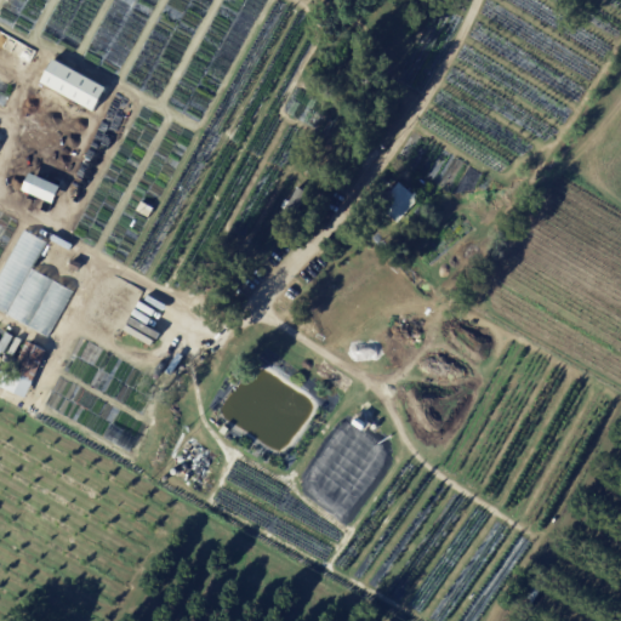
[(93,110),(107,86),(53,58),(40,83),(93,110)]
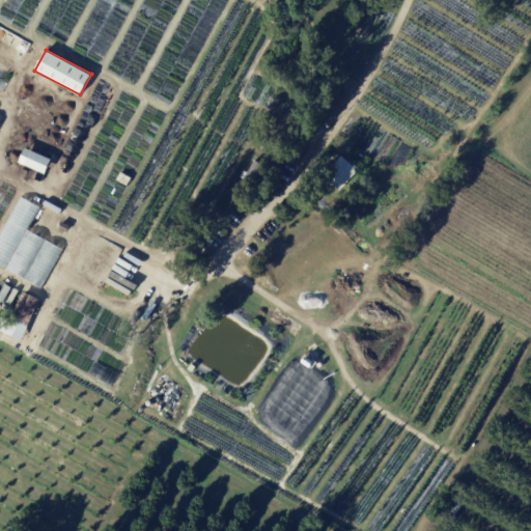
[(29,150),(50,160),(44,174),(23,166),(29,150)]
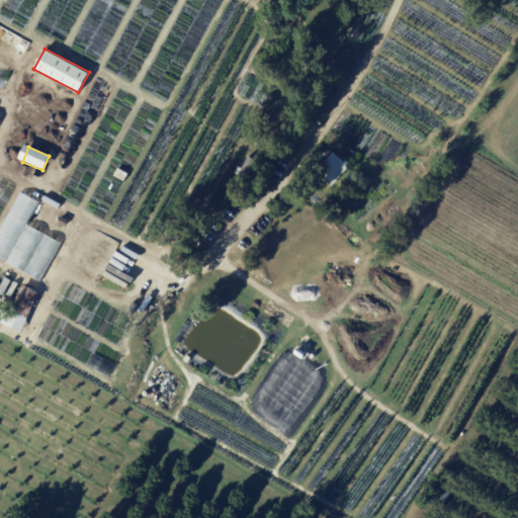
[(316,173),(333,153),(345,163),(347,161),(351,164),(331,188),(325,183),(323,186),(317,181),(321,177),(316,173)]
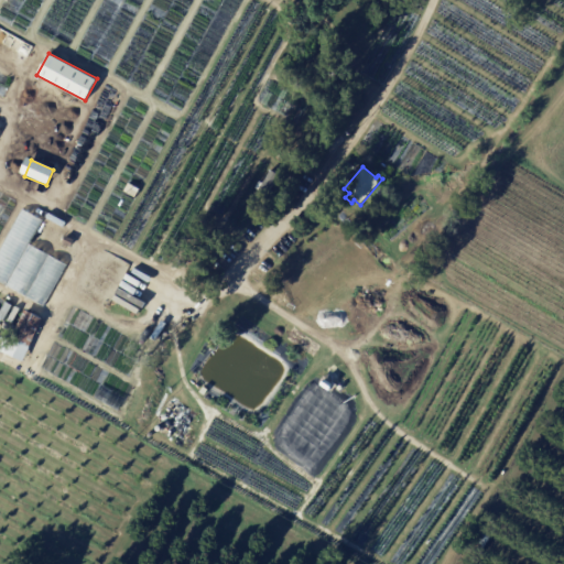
[(0,249),(9,234),(67,267),(44,307),(0,283),(0,249)]
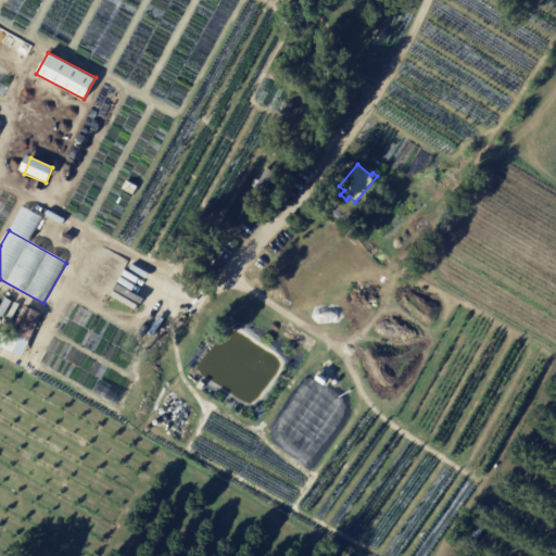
[(37,230),(58,242),(53,249),(34,237),(37,230)]
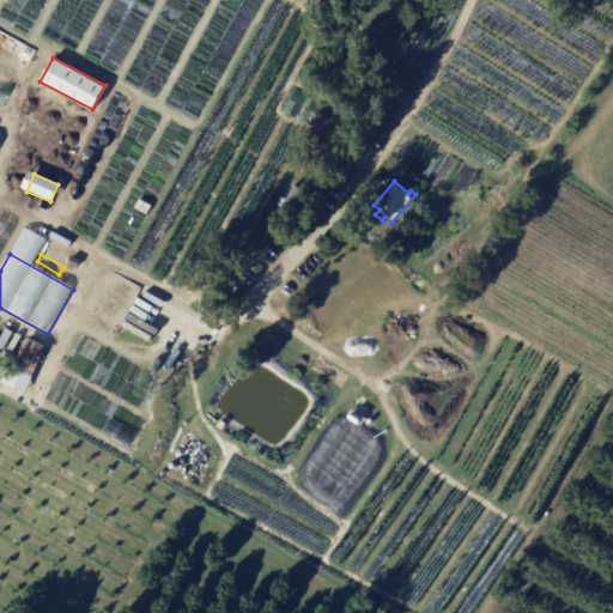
[(76,317),(104,331),(102,335),(73,322),(76,317)]
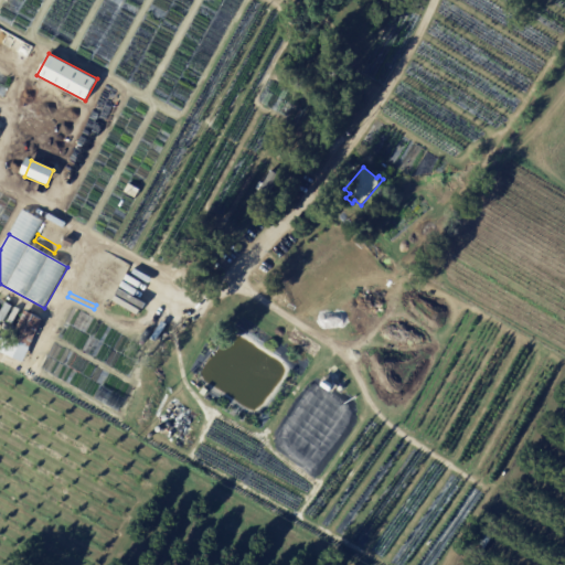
[(67,300),(81,306),(78,311),(65,305),(67,300)]
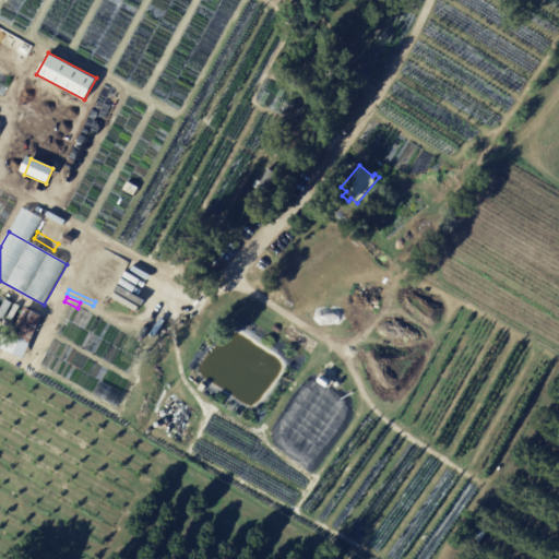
[(0,317),(0,308),(4,300),(12,305),(3,319),(0,317)]
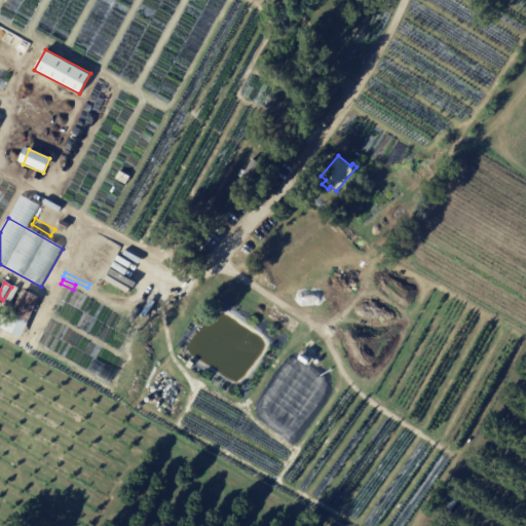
[(9,320),(23,291),(39,298),(26,328),(22,325),(20,330),(9,326),(11,321),(9,320)]
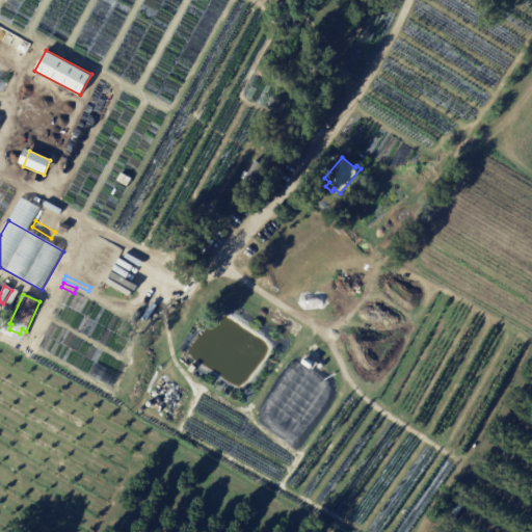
[(312,351),(318,356),(314,362),(308,356),(312,351)]
